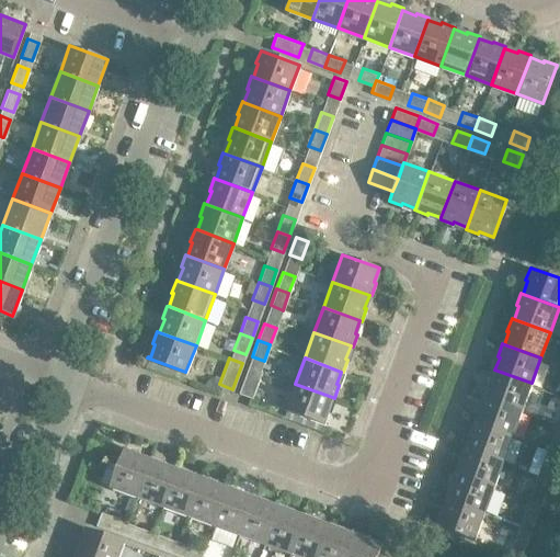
[(252,396),(262,370),(261,370),(249,365),(239,391),(252,396)]
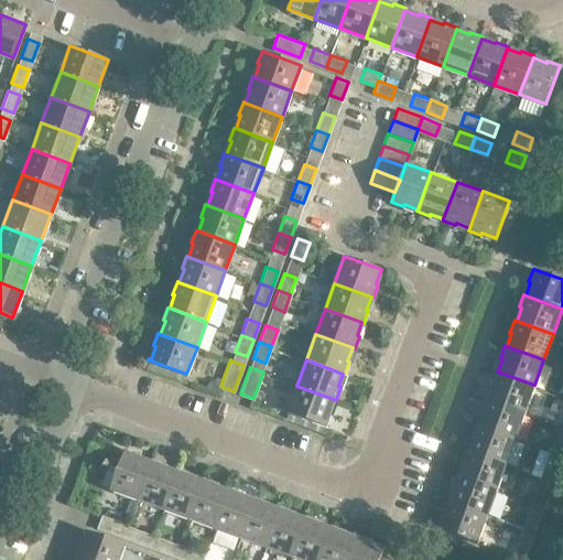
[(497,372),(495,372),(490,384),(493,385),(488,398),(524,411),(534,385),(497,372)]
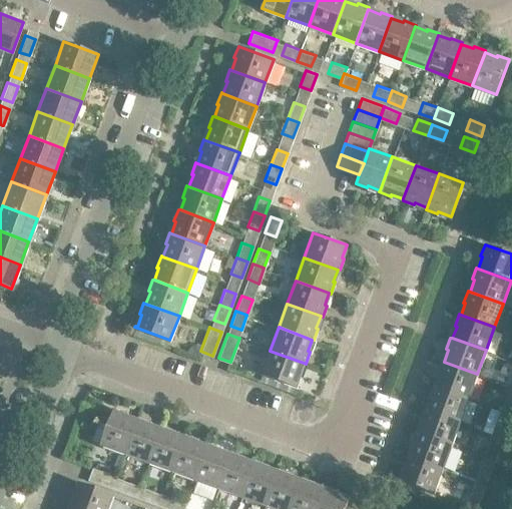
[(270,351),(262,374),(297,387),(301,375),(299,375),(304,363),(270,351)]
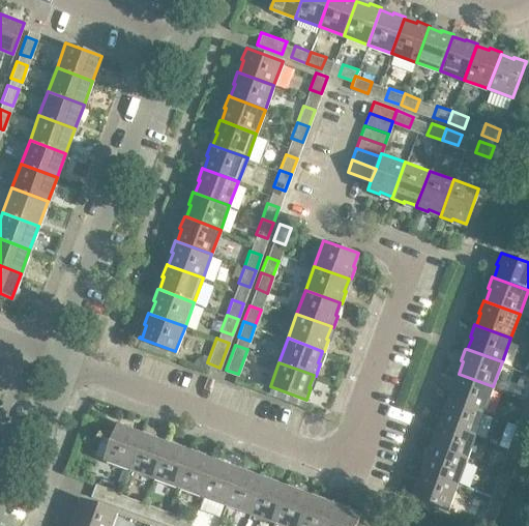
[(459,374),(457,373),(452,384),(454,385),(449,398),(483,410),(493,386),(459,374)]
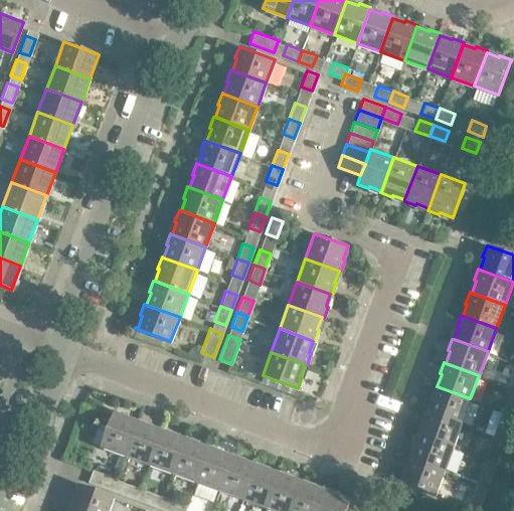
[(437,386),(435,385),(431,397),(433,397),(429,409),(462,422),(470,398),(437,386)]
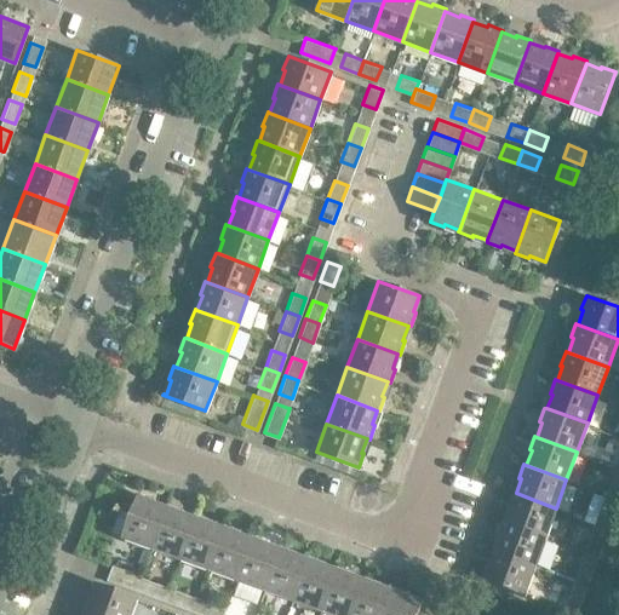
[(618,478),(612,476),(605,494),(618,499),(618,495),(618,478)]
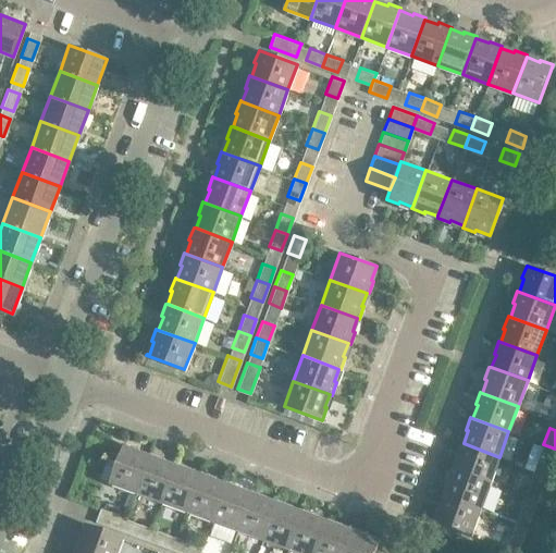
[(464,443),(461,442),(456,455),(458,456),(454,468),(490,482),(499,457),(464,443)]
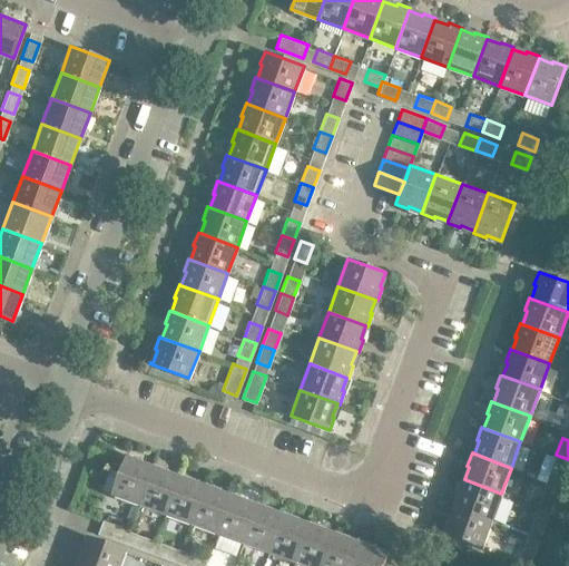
[(556,455),(550,471),(562,476),(568,459),(556,455)]
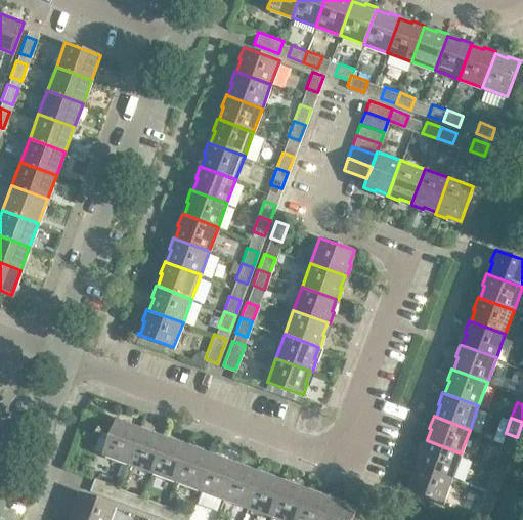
[(140,429),(141,427),(129,423),(128,425),(115,420),(102,453),(128,463),(140,429)]
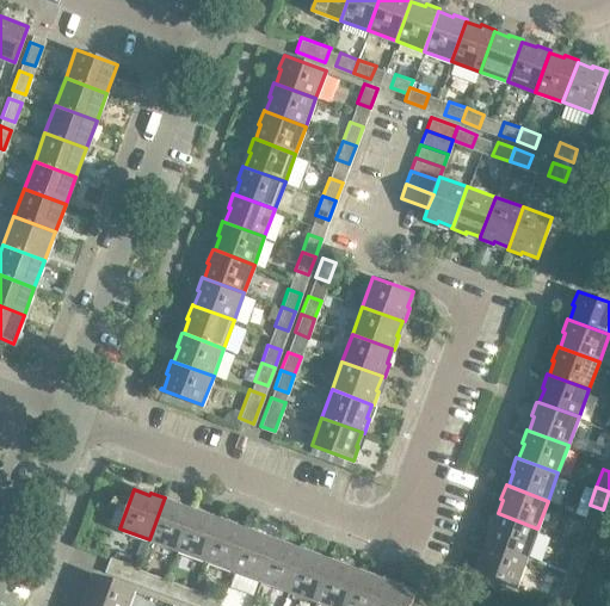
[(191,511),(192,508),(179,502),(178,505),(164,500),(149,539),(177,550),(191,511)]
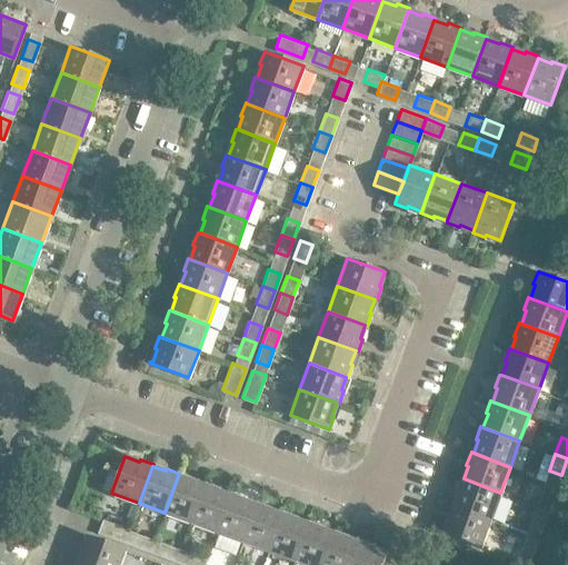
[(205,485),(205,483),(192,478),(191,481),(178,476),(165,513),(190,522),(205,485)]
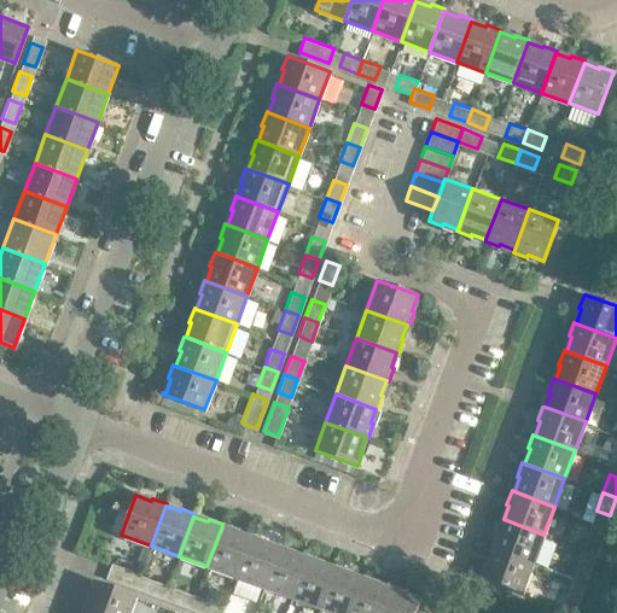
[(504,519),(501,519),(496,532),(499,533),(493,548),(534,562),(543,535),(504,519)]
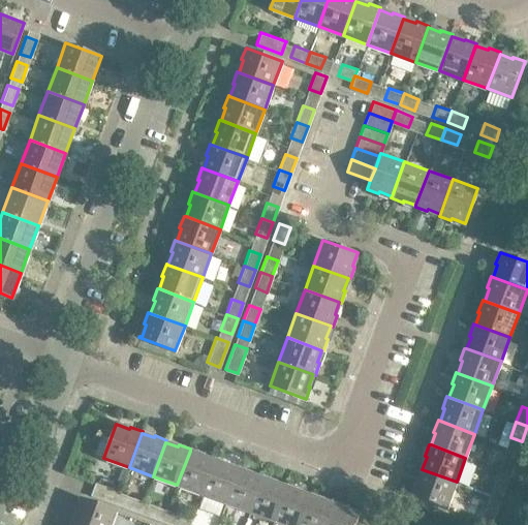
[(214,460),(215,458),(203,454),(202,456),(190,451),(177,485),(202,494),(214,460)]
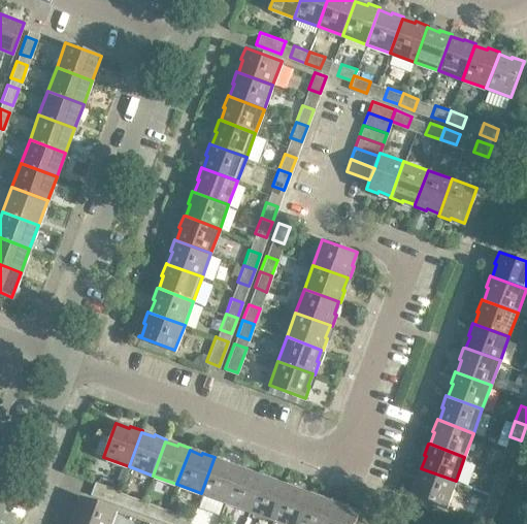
[(503,454),(497,469),(508,473),(515,458),(503,454)]
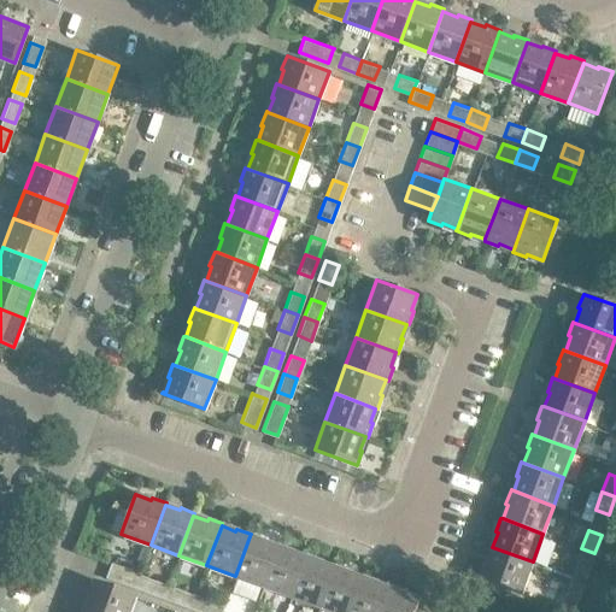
[(277,546),(279,543),(264,539),(264,541),(250,536),(235,576),(263,587),(277,546)]
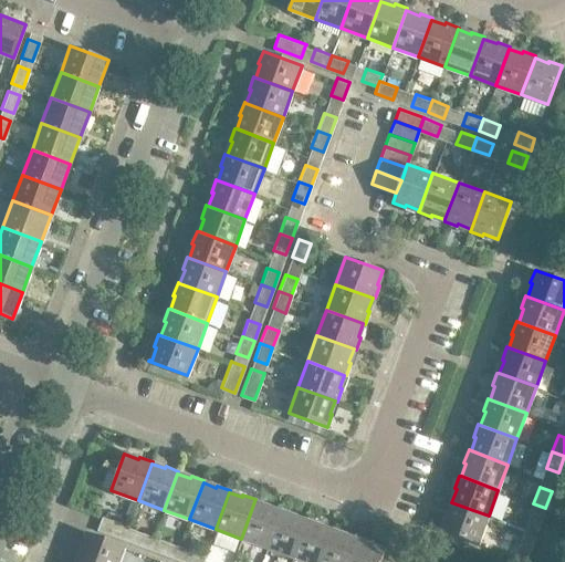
[(280,511),(281,509),(269,505),(268,507),(254,501),(241,539),(267,548),(280,511)]
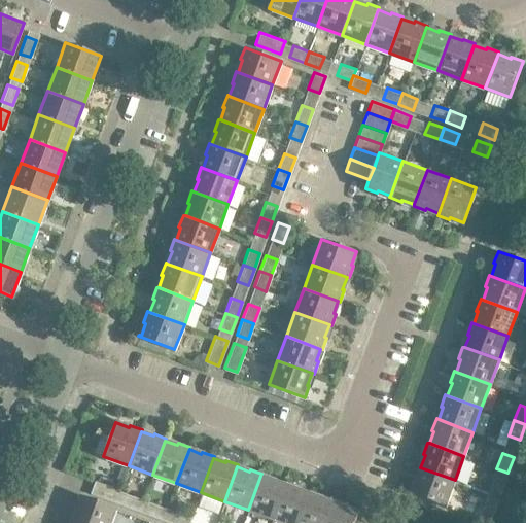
[(420,467),(419,466),(414,478),(416,479),(411,492),(446,506),(455,480),(420,467)]
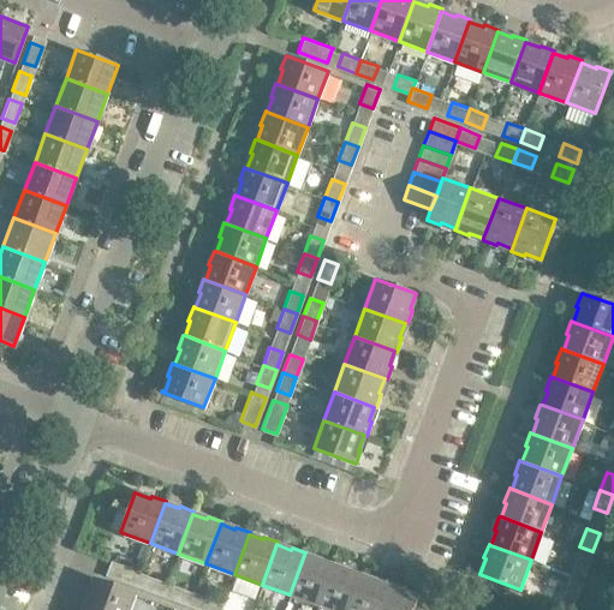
[(579,546),(572,564),(585,569),(592,551),(579,546)]
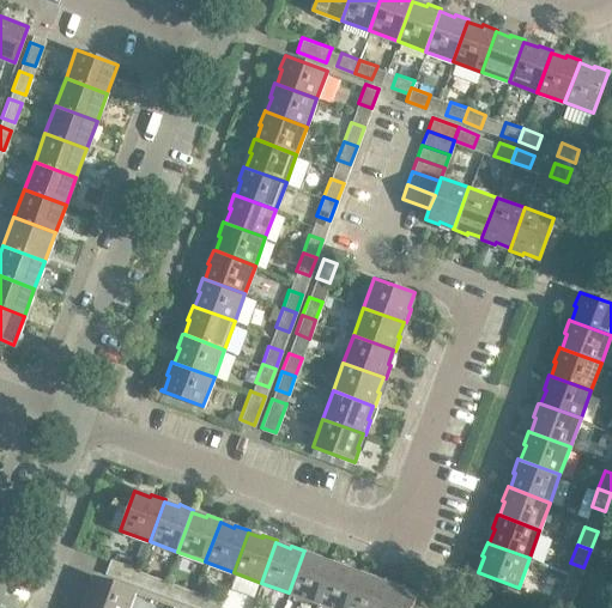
[(332,563),(332,561),(319,555),(317,558),(303,553),(289,593),(316,603),(332,563)]
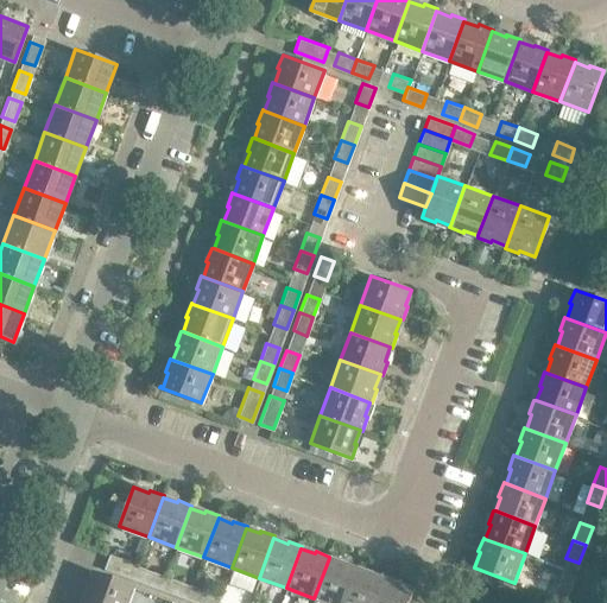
[(133,577),(138,565),(138,564),(109,553),(105,567),(133,577)]
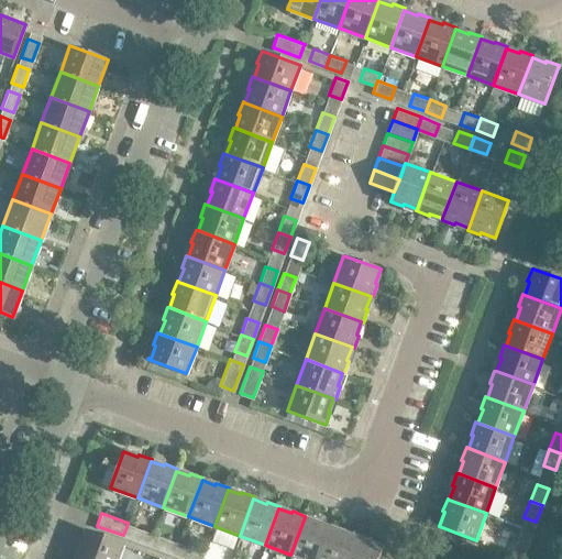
[(318,558),(330,527),(331,525),(318,521),(318,523),(305,517),(290,555),(304,558),(318,558)]
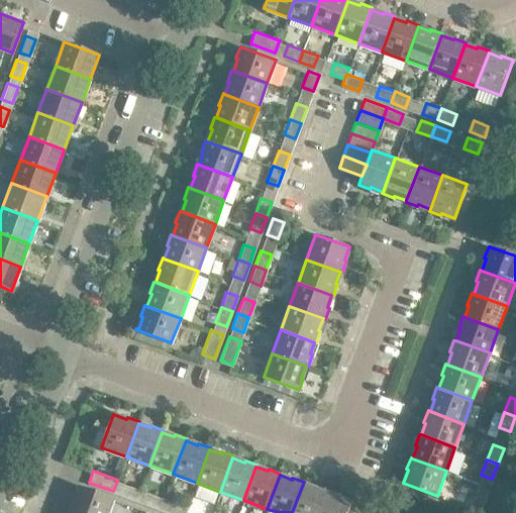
[(125,484),(121,494),(136,500),(140,489),(125,484)]
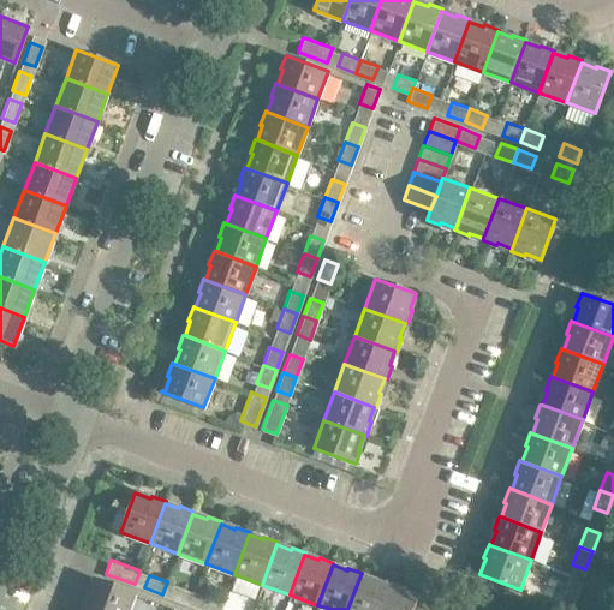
[(379,609),(388,586),(389,584),(376,578),(375,580),(361,575),(347,609),(379,609)]
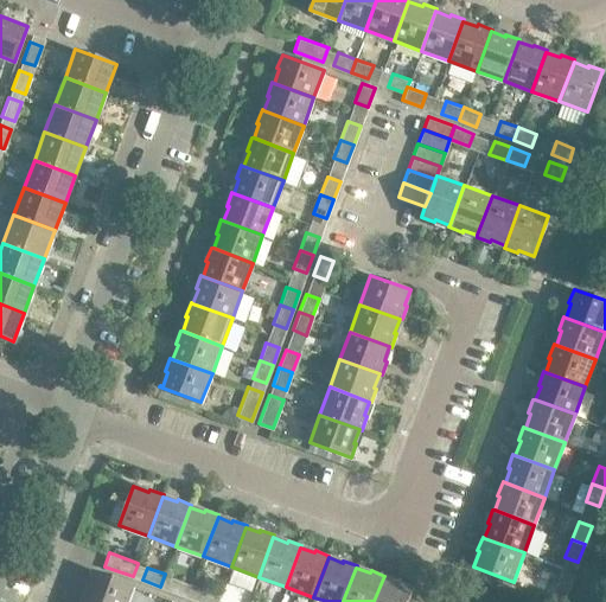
[(93,569),(87,583),(89,584),(84,597),(95,601),(127,601),(134,584),(93,569)]
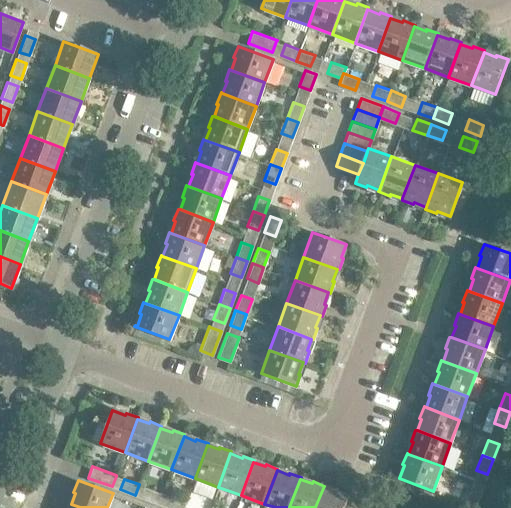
[(139,484),(135,495),(151,501),(155,490),(139,484)]
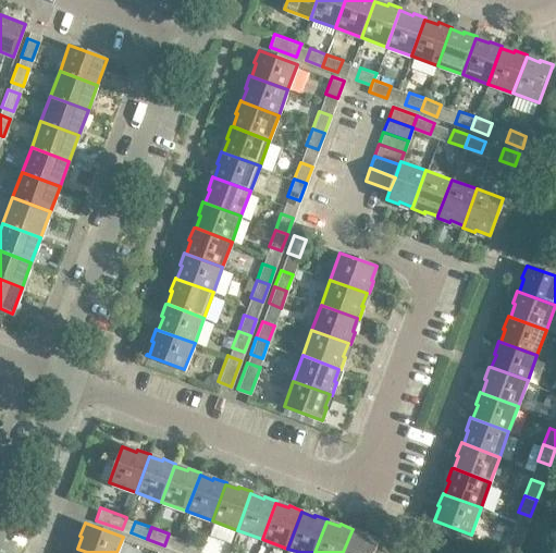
[(511,529),(506,547),(517,551),(523,533),(511,529)]
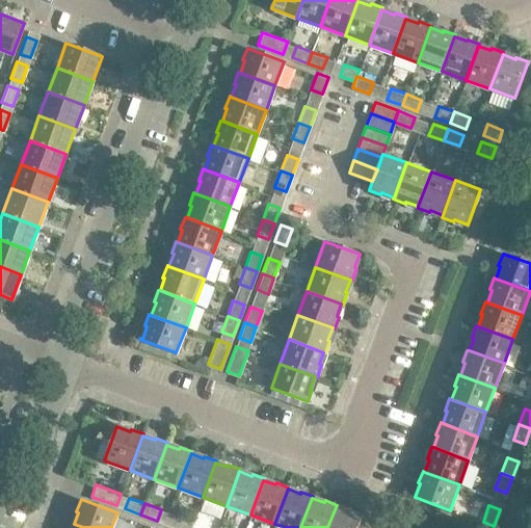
[(355,527),(361,513),(349,509),(348,511),(336,507),(327,527),(355,527)]
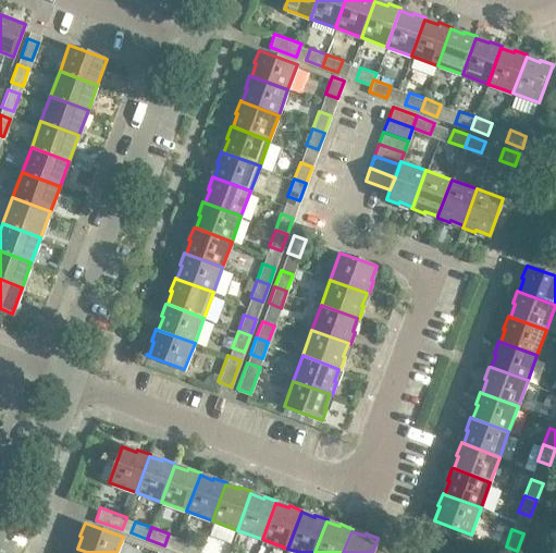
[(186,540),(182,552),(184,552),(199,552),(202,545),(186,540)]
